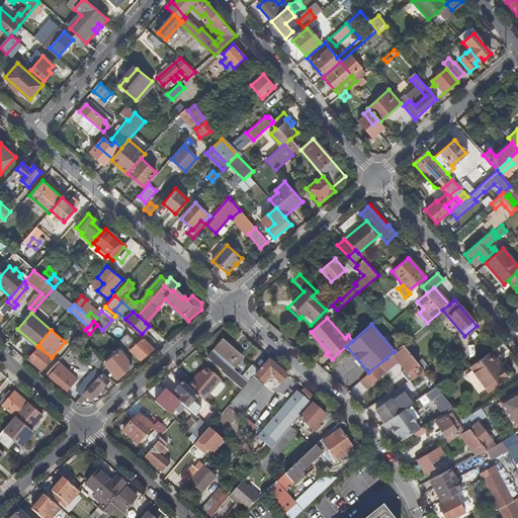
[(119,344),(135,357),(136,355),(142,360),(153,349),(143,339),(136,345),(131,341),(132,339),(126,335),(119,344)]
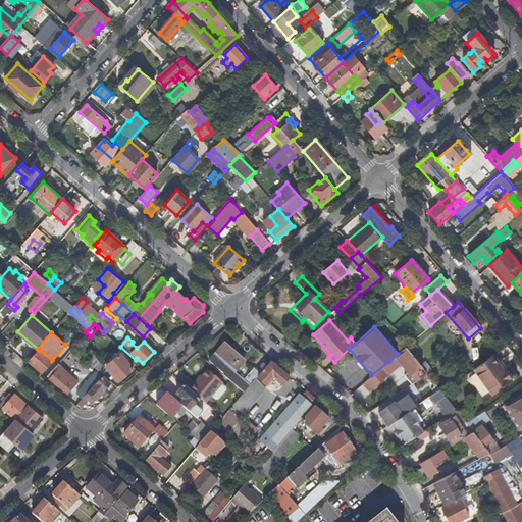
[(224,373),(223,374),(244,393),(256,379),(257,378),(260,373),(254,368),(244,379),(235,371),(244,361),(223,343),(209,360),(224,373)]
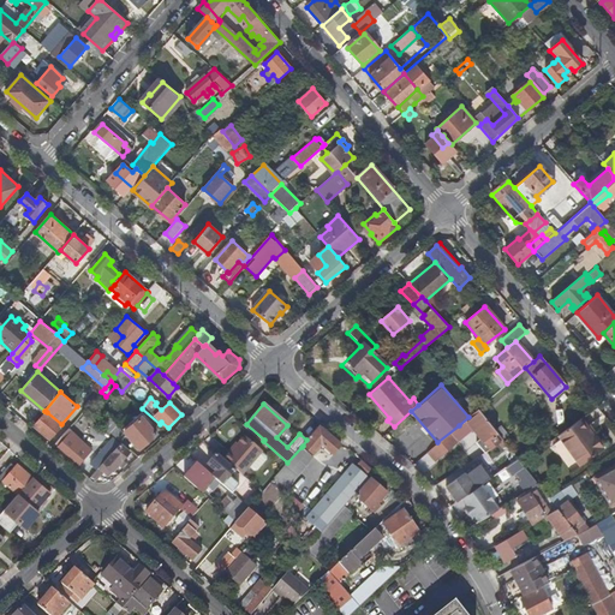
[(61,424),(47,412),(35,425),(51,439),(63,425),(61,424)]
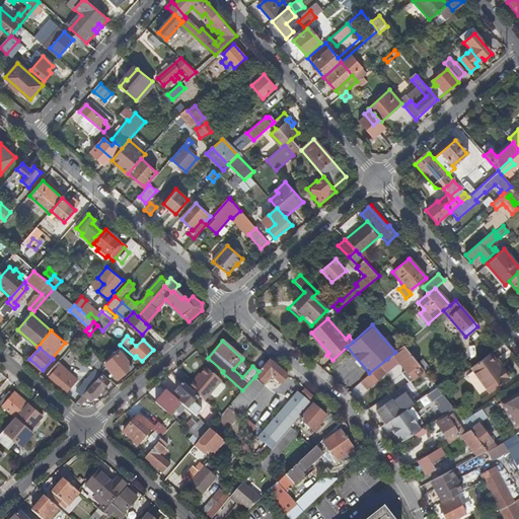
[(99,370),(106,363),(91,350),(85,357),(99,370)]
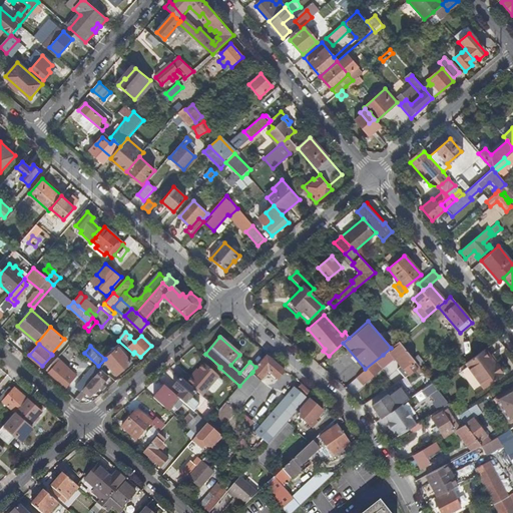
[(394,371),(398,376),(412,364),(397,346),(386,355),(397,369),(394,371)]
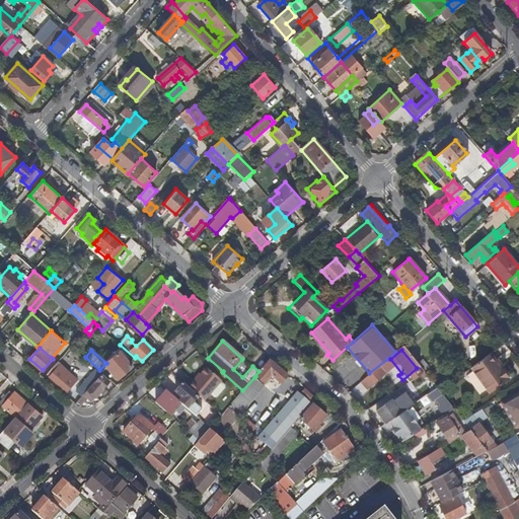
[(121,351),(106,363),(119,378),(133,366),(121,351)]
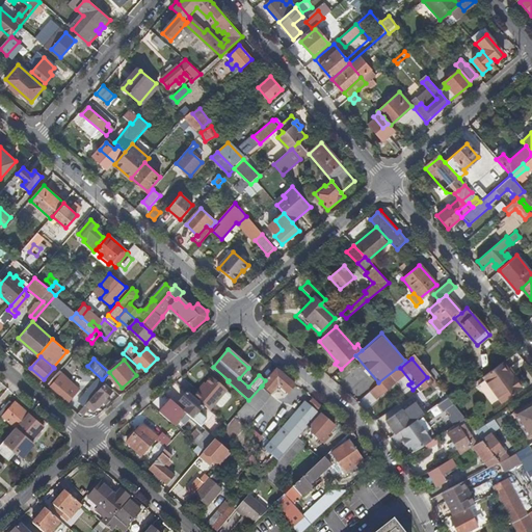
[(523,391),(502,362),(481,377),(502,405),(523,391)]
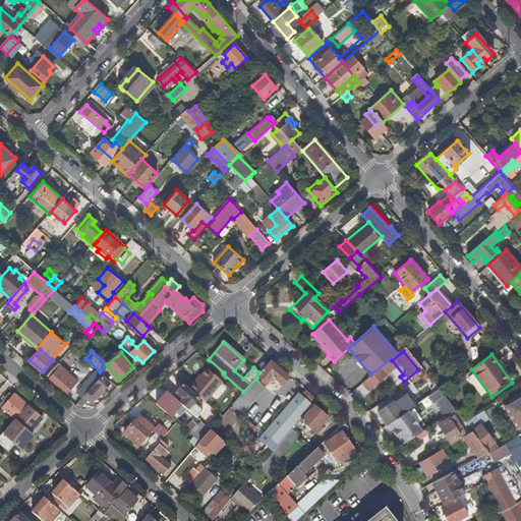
[(370,374),(370,375),(377,382),(388,372),(386,370),(393,364),(389,360),(370,374)]
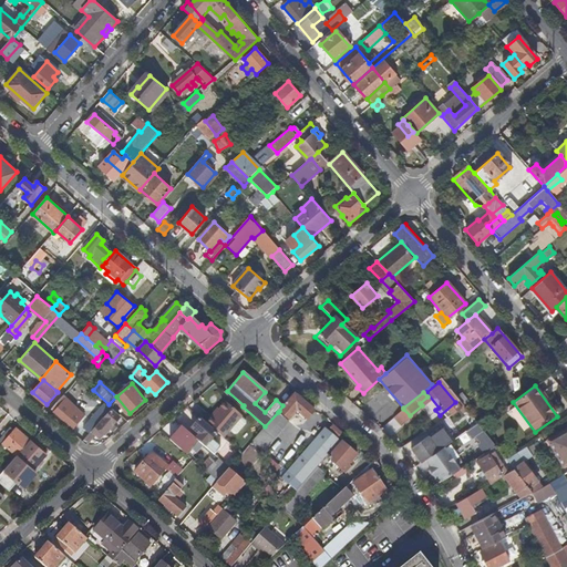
[(286,402),(282,405),(279,411),(288,419),(296,410),(306,420),(313,411),(295,394),(288,402),(286,402)]
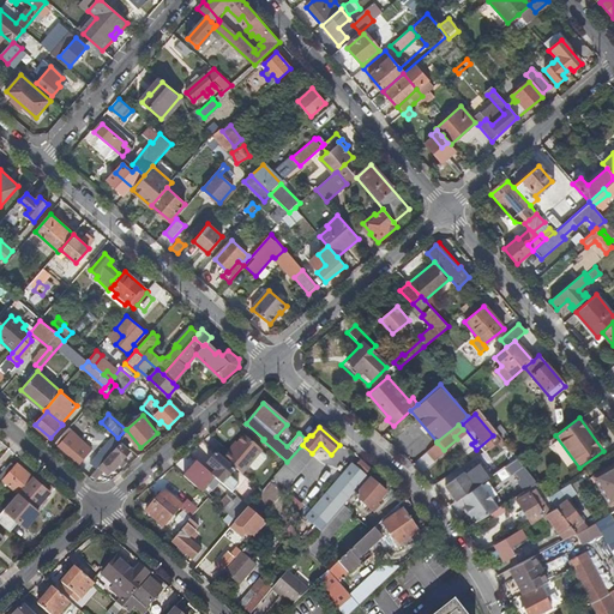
[(65,433),(56,444),(65,451),(62,452),(66,456),(68,453),(74,459),(76,458),(80,463),(88,455),(84,451),(88,447),(74,435),(71,439),(65,433)]
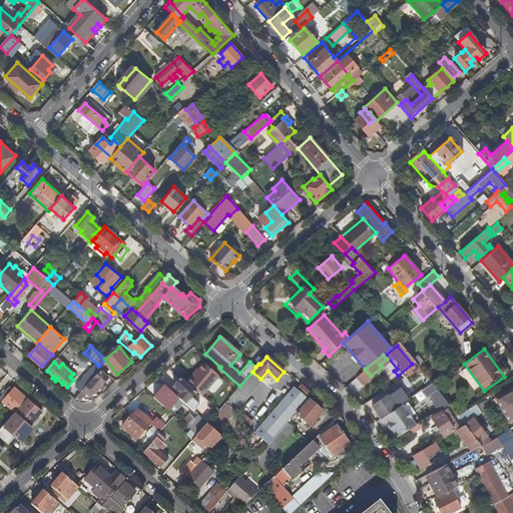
[(204,364),(187,384),(201,396),(218,377),(204,364)]
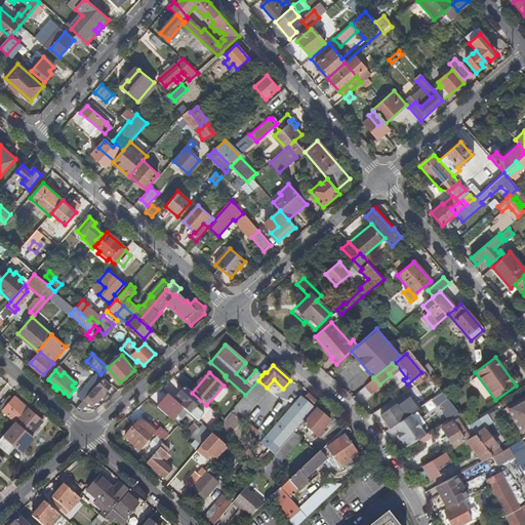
[(421,372),(407,385),(411,389),(426,378),(421,372)]
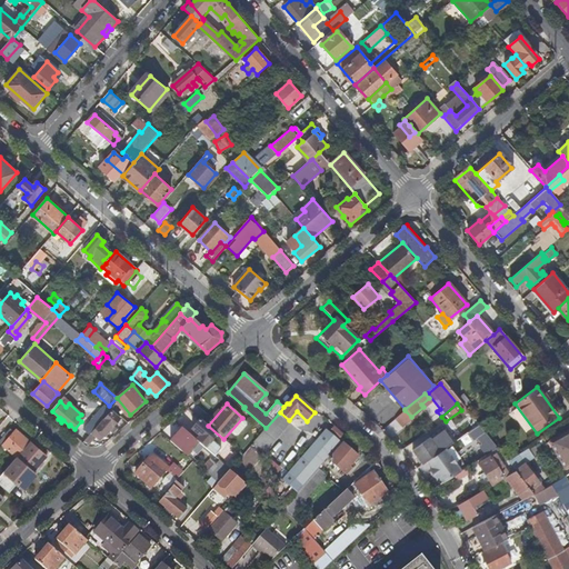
[(100,425),(97,427),(106,435),(120,419),(111,410),(100,425)]
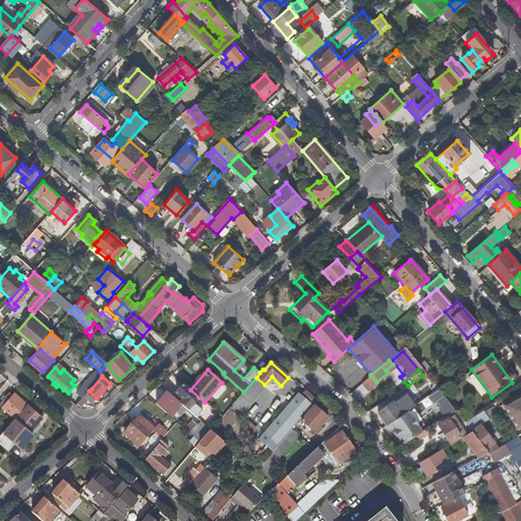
[(255,379),(243,392),(233,404),(243,413),(266,388),(255,379)]
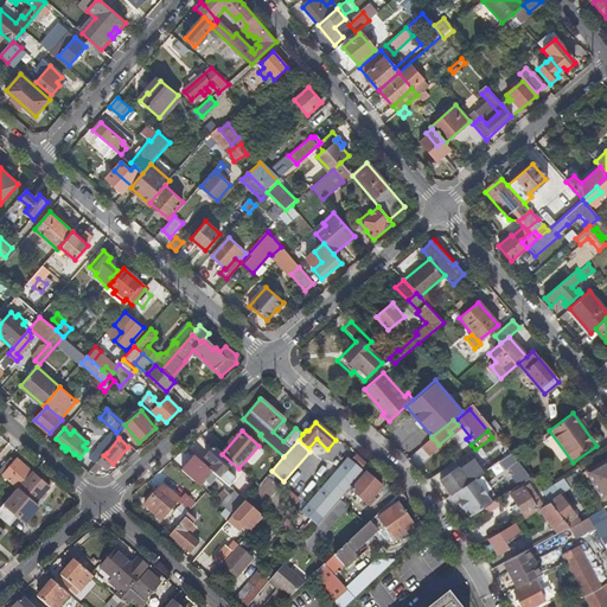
[(542,492),(550,486),(537,470),(543,466),(529,445),(513,455),(517,460),(531,478),(542,492)]
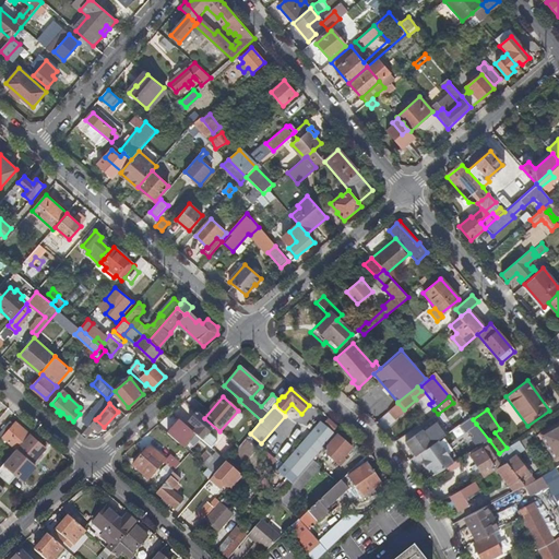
[(84,421),(90,427),(95,419),(98,417),(93,412),(84,421)]
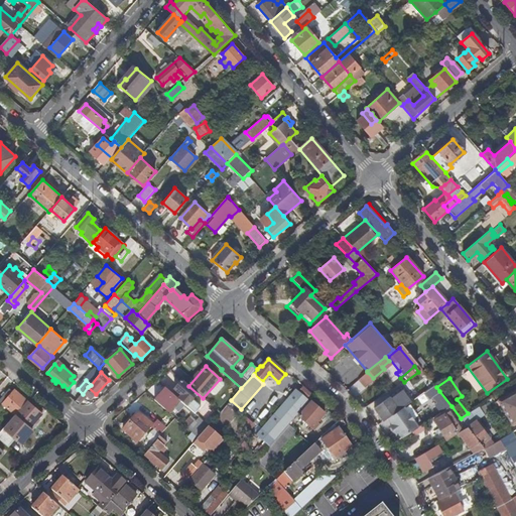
[(181,395),(177,399),(180,401),(195,413),(200,408),(191,400),(197,395),(181,381),(174,389),(181,395)]
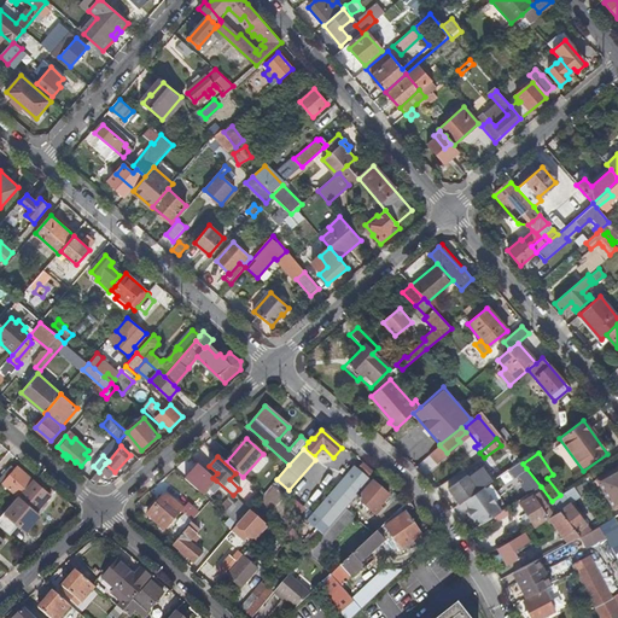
[(426,477),(437,465),(426,456),(417,467),(426,477)]
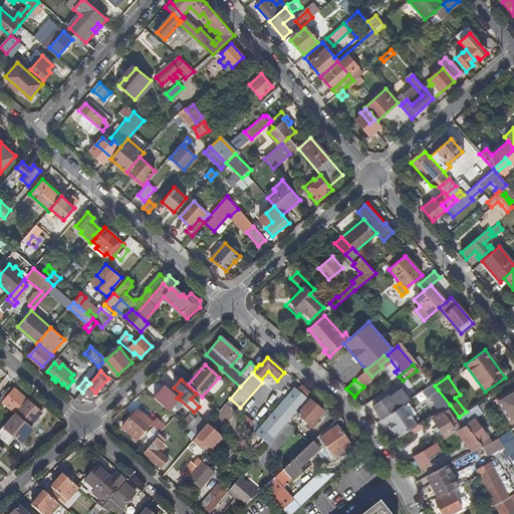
[(438,390),(435,386),(433,383),(420,393),(426,400),(430,397),(432,395),(438,390)]
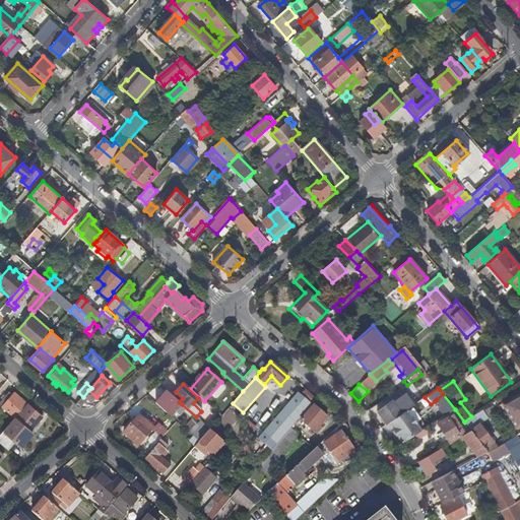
[(301,395),(310,404),(315,399),(306,390),(301,395)]
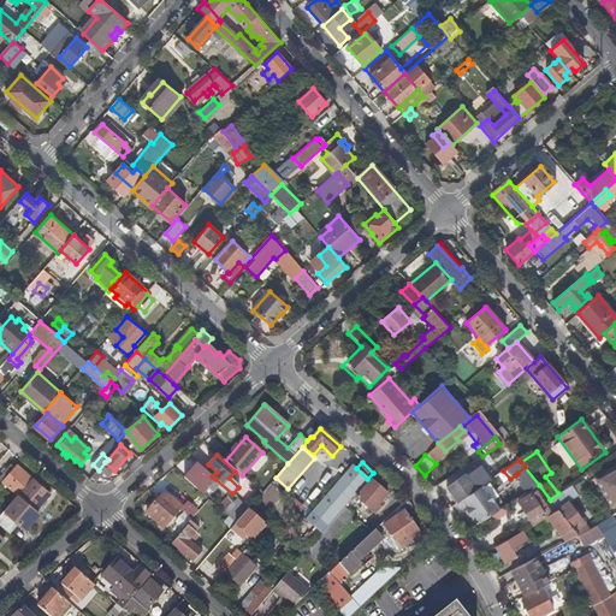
[(188,474),(178,465),(173,468),(202,493),(215,479),(212,477),(197,463),(188,474)]
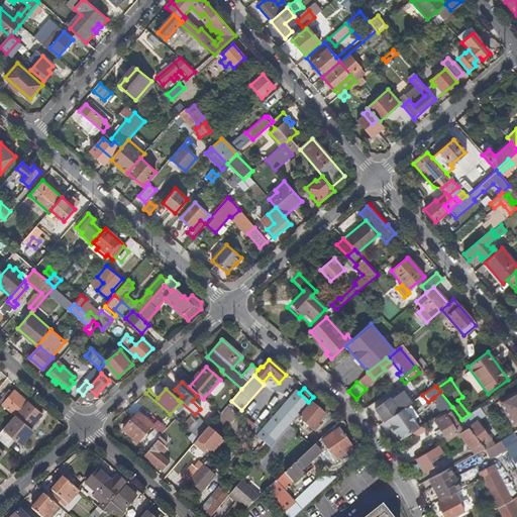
[(0,401),(15,415),(27,401),(15,390),(12,392),(10,390),(0,401)]
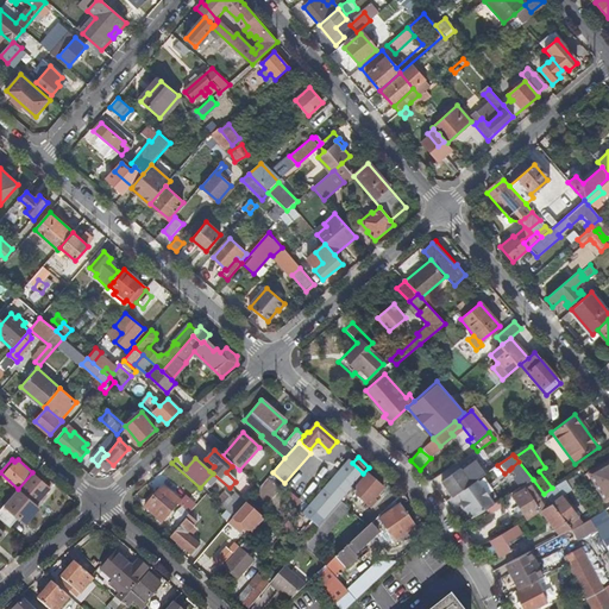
[(355,487),(365,475),(363,473),(352,463),(349,460),(302,514),(316,527),(353,485),(355,487)]
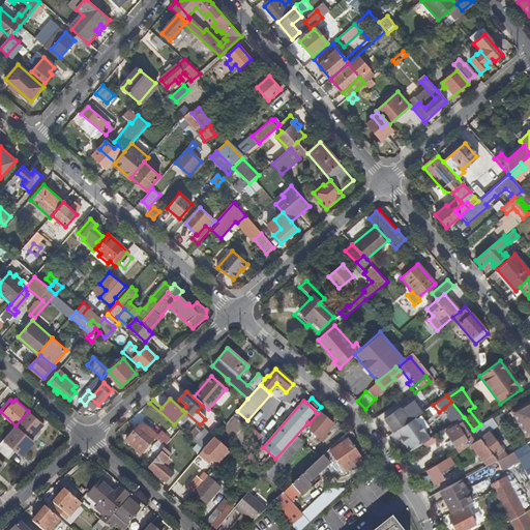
[(446,414),(454,423),(464,417),(451,402),(445,407),(448,412),(446,414)]
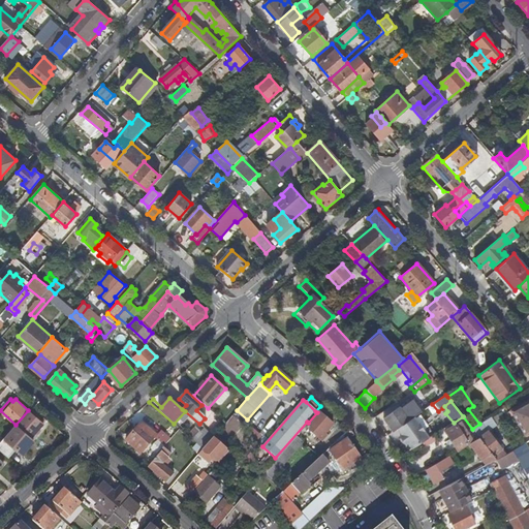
[(524,435),(528,432),(528,401),(511,410),(524,435)]
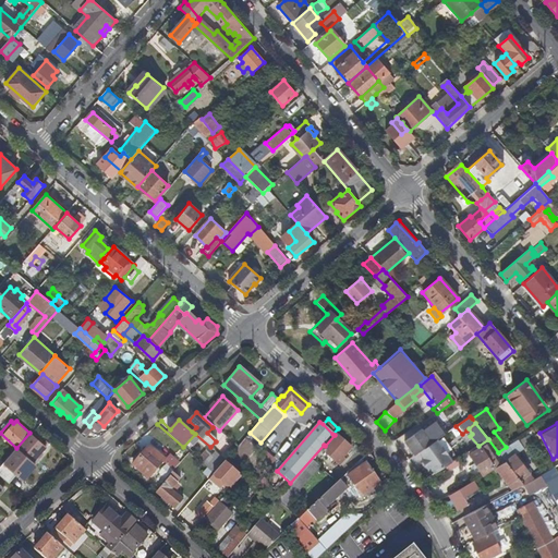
[(404,441),(413,455),(417,452),(431,443),(421,428),(414,434),(404,441)]
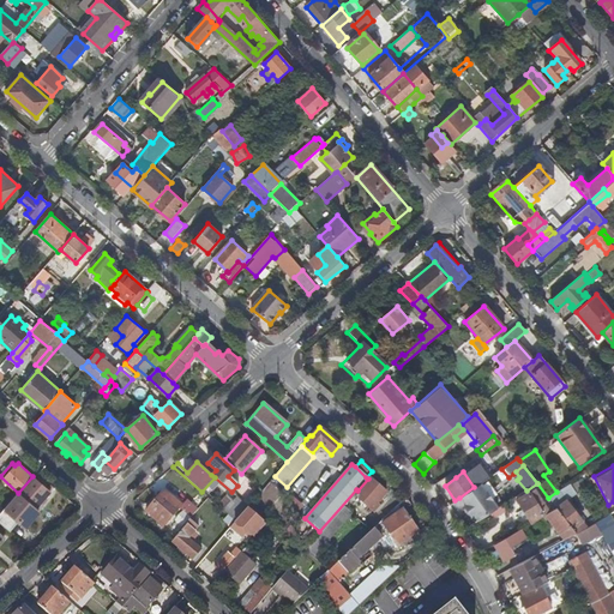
[(50,492),(32,476),(18,493),(36,509),(50,492)]
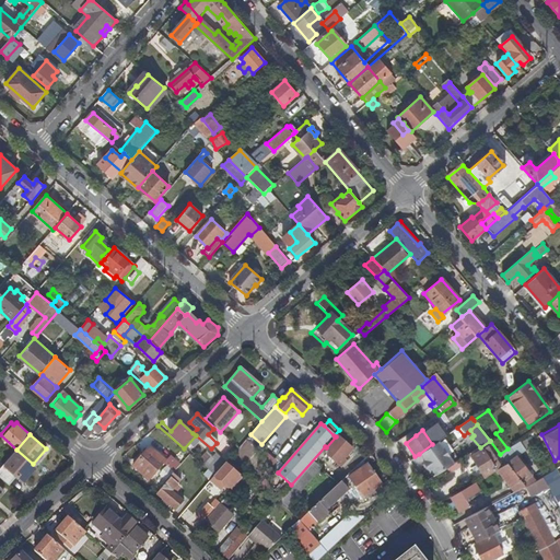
[(337,438),(336,436),(326,447),(327,448),(324,453),(338,465),(351,450),(338,436),(337,438)]
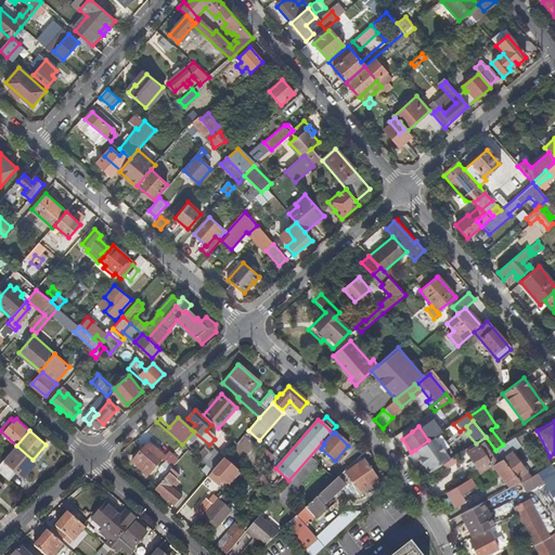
[(415,450),(431,472),(449,460),(433,438),(428,440),(415,450)]
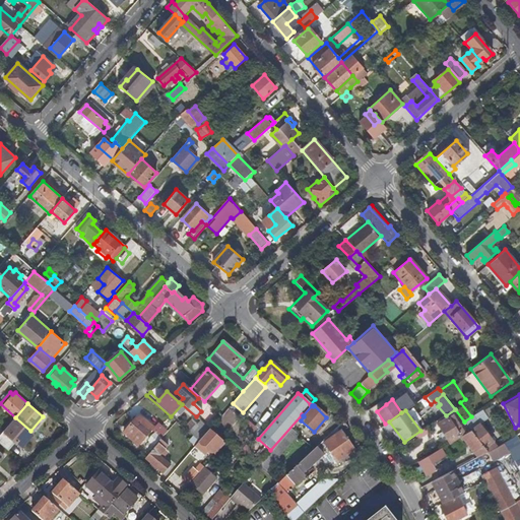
[(138,446),(153,427),(139,414),(123,433),(138,446)]
